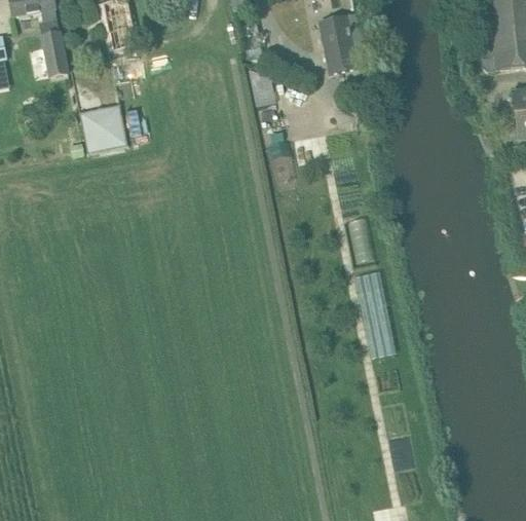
[(39,21),(49,75),(68,72),(53,0),(10,0),(12,15),(41,10),(43,20),(39,21)]
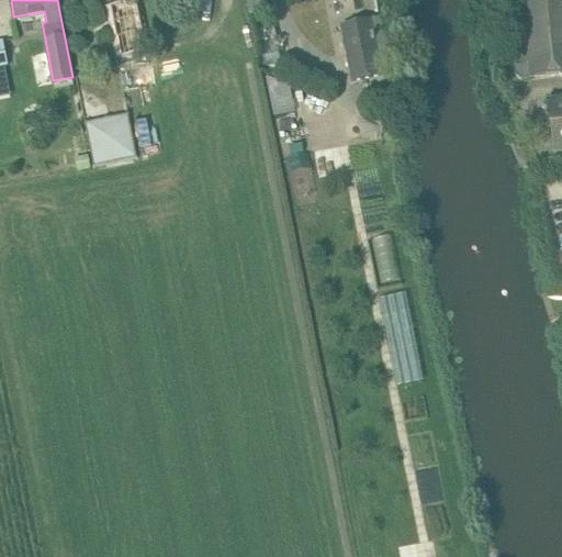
[(110,2),(121,54),(146,48),(137,0),(121,0),(110,2)]
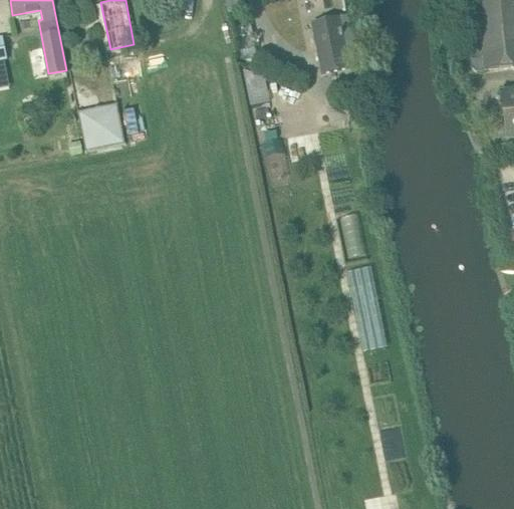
[(465,0),(472,69),(513,65),(513,0),(465,0)]
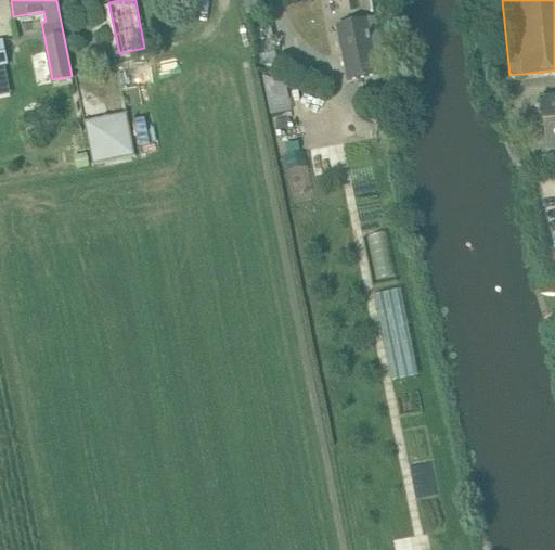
[(365,13),(336,20),(346,74),(376,68),(365,13)]
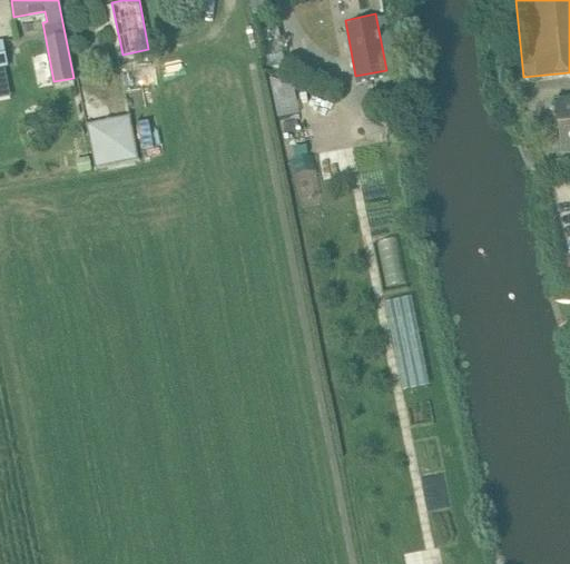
[(569,95),(553,97),(559,150),(559,152),(569,151),(569,95)]
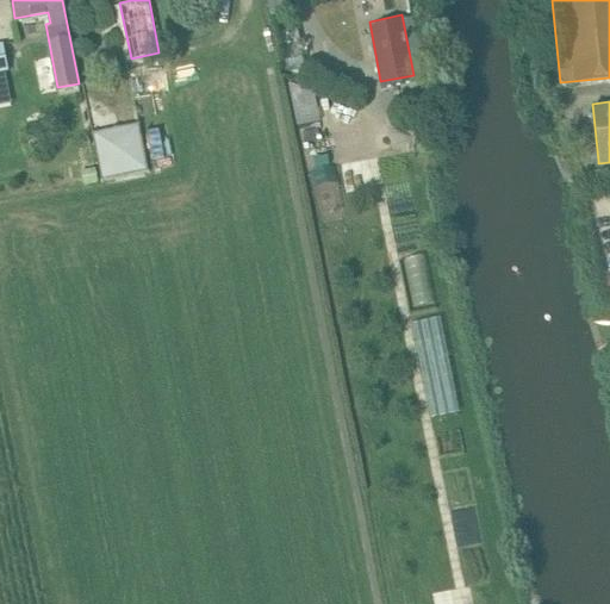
[(91,128),(100,176),(148,167),(139,118),(91,128)]
